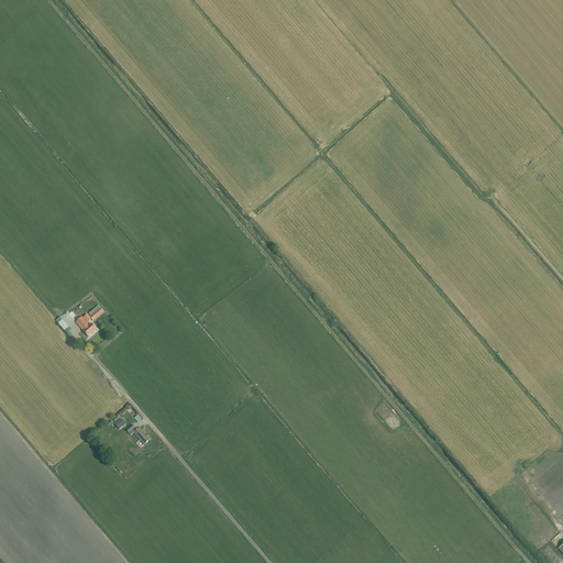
[(98,306),(87,316),(89,318),(89,317),(92,321),(103,312),(100,308),(98,306)]
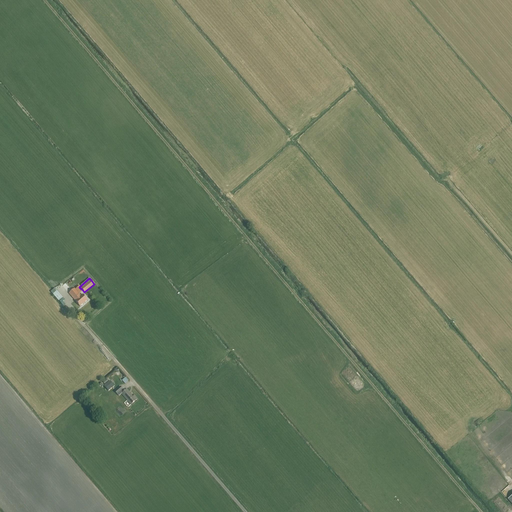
[(56,296),(59,301),(64,297),(56,288),(55,288),(59,294),(56,296)]
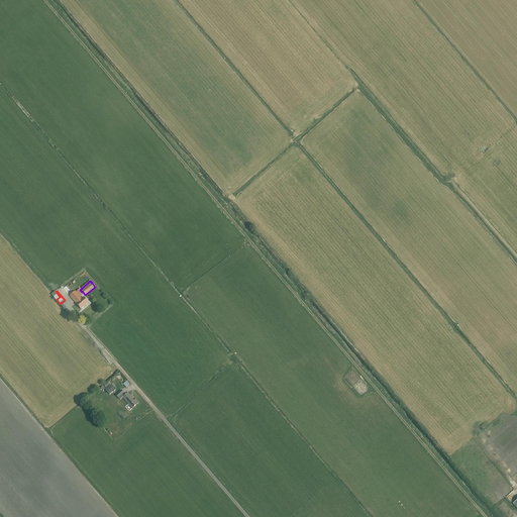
[(81,310),(88,303),(84,298),(82,299),(76,292),(70,297),(76,304),(81,310)]
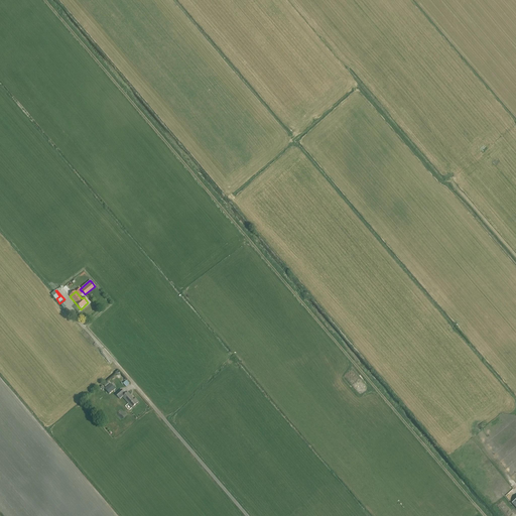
[(106,388),(105,389),(109,394),(116,389),(111,384),(106,388)]
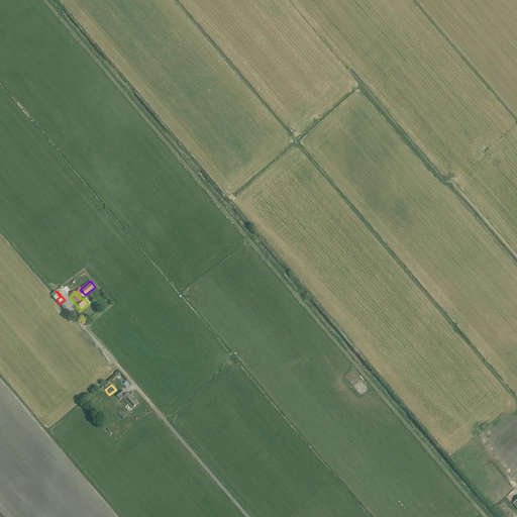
[(129,396),(130,396),(128,393),(125,395),(121,391),(116,396),(120,400),(122,398),(132,409),(139,403),(135,399),(134,401),(129,396)]
